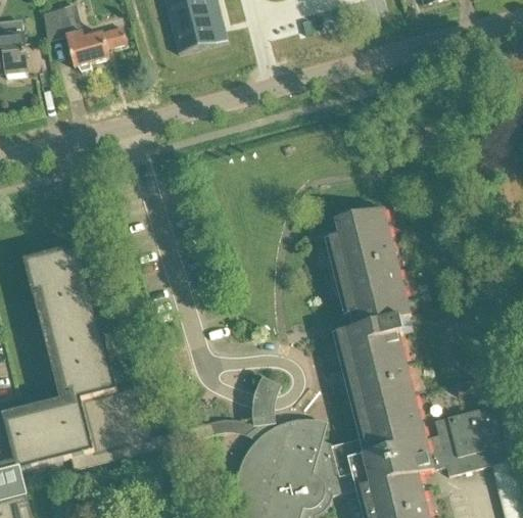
[(165,0),(172,25),(221,12),(217,0),(165,0)]
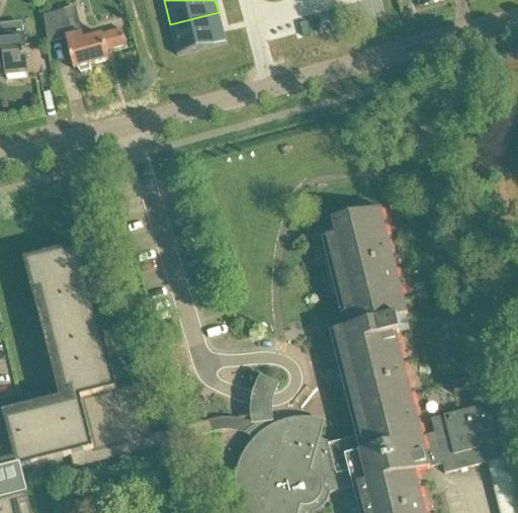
[(74,4),(46,12),(50,39),(65,36),(73,67),(79,65),(81,70),(90,67),(91,62),(107,57),(105,48),(107,48),(124,43),(121,27),(101,32),(101,31),(83,36),(77,16),(74,4)]
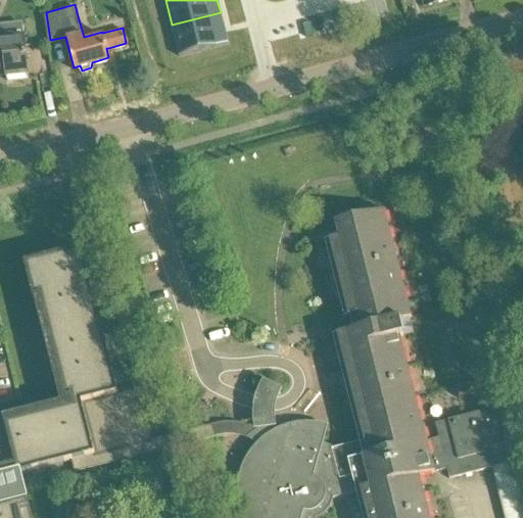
[(176,40),(179,53),(228,41),(225,29),(221,12),(172,25),(176,40)]
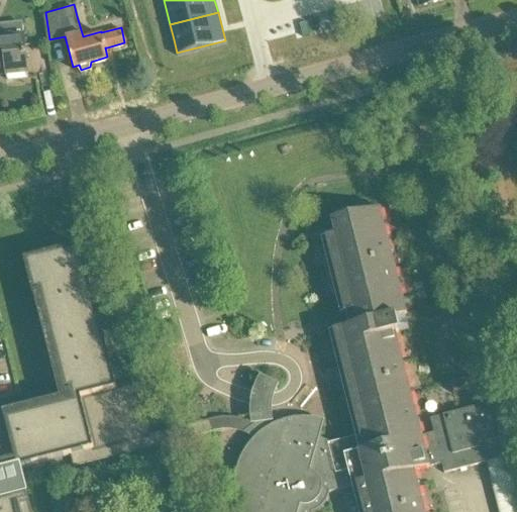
[(300,20),(303,34),(310,33),(306,18),(300,20)]
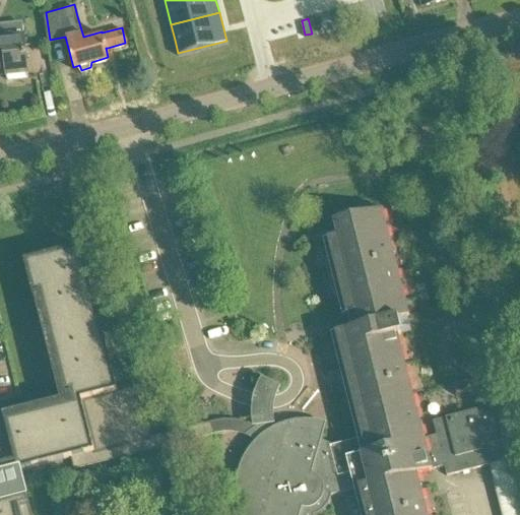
[(0,27),(0,67),(4,67),(5,73),(26,71),(22,34),(20,20),(2,22),(2,28),(0,27)]
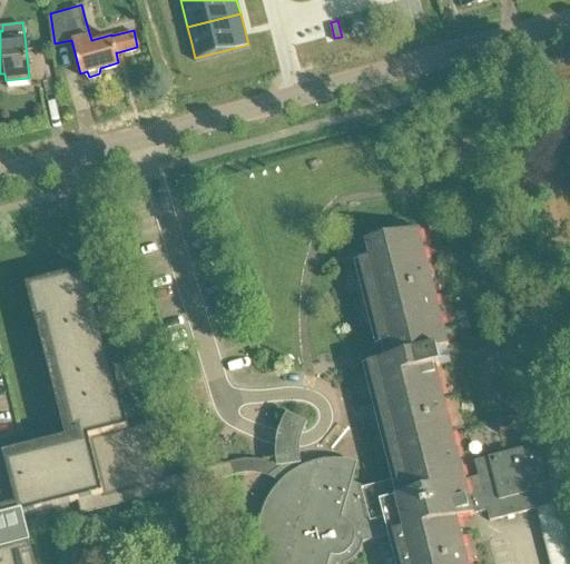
[(279,465),(266,461),(255,458),(244,458),(232,461),(190,472),(194,481),(234,471),(245,468),(248,468),(255,468),(265,471),(268,472),(269,472),(268,473),(285,483),(274,497),(267,514),(264,533),(266,551),(271,563),(469,563),(460,528),(457,515),(470,512),(487,507),(490,517),(554,501),(558,500),(543,441),(474,458),(478,473),(464,476),(455,442),(431,345),(446,342),(419,230),(418,227),(365,240),(366,247),(370,258),(355,261),(380,358),(362,363),(384,447),(392,478),(365,485),(352,478),(351,478),(356,461),(355,461),(353,465),(336,463),(317,465),(308,468),(301,471),(297,463),(296,452),(279,465)]
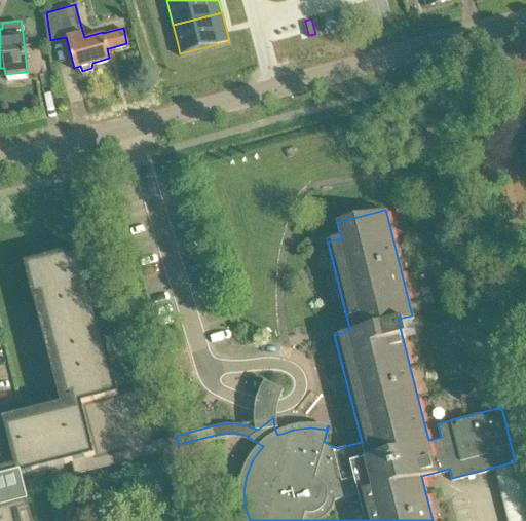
[(75,471),(179,444),(176,436),(151,442),(138,386),(118,392),(81,247),(24,262),(33,299),(37,298),(65,405),(3,420),(5,428),(0,428),(0,520),(32,520),(20,473),(73,459),(75,471)]
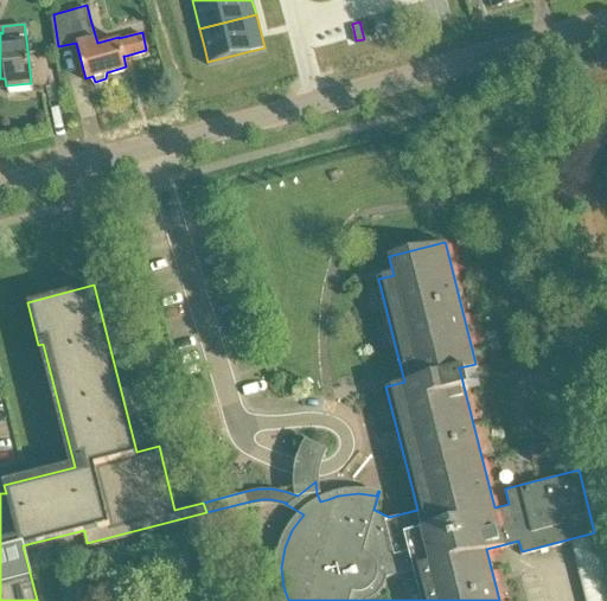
[(196,403),(208,400),(200,376),(189,379),(196,403)]
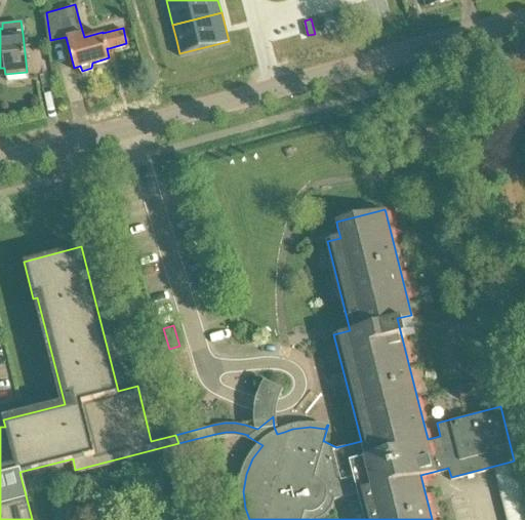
[(478,381),(458,386),(461,397),(481,392),(478,381)]
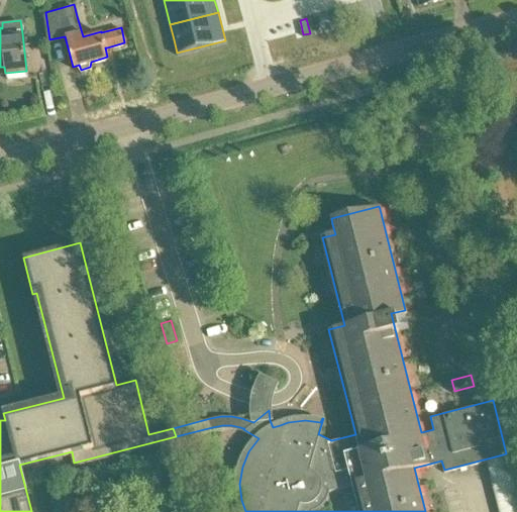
[(516,511),(516,495),(506,454),(486,459),(499,511),(516,511)]
